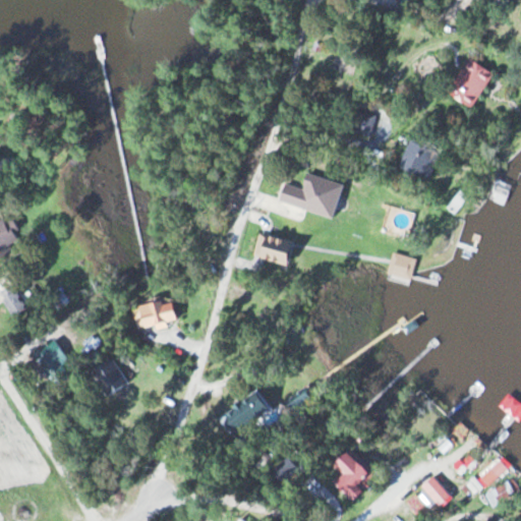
[(473,109),(490,72),(465,60),(448,97),(473,109)]
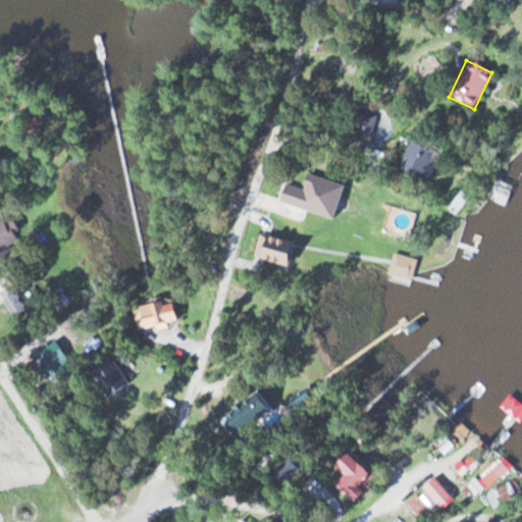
[(348,131),(368,138),(375,116),(355,109),(348,131)]
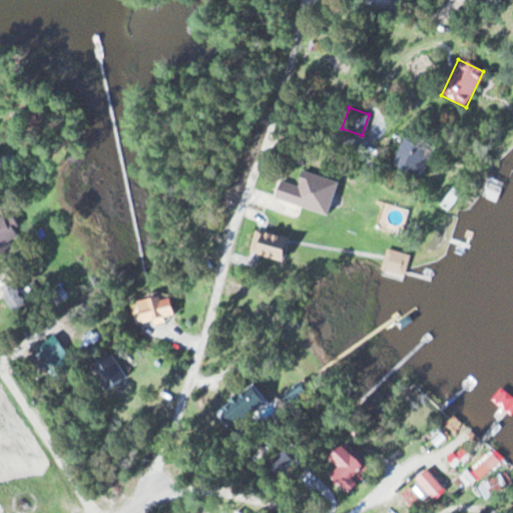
[(433,150),(402,138),(391,165),(422,177),(433,150)]
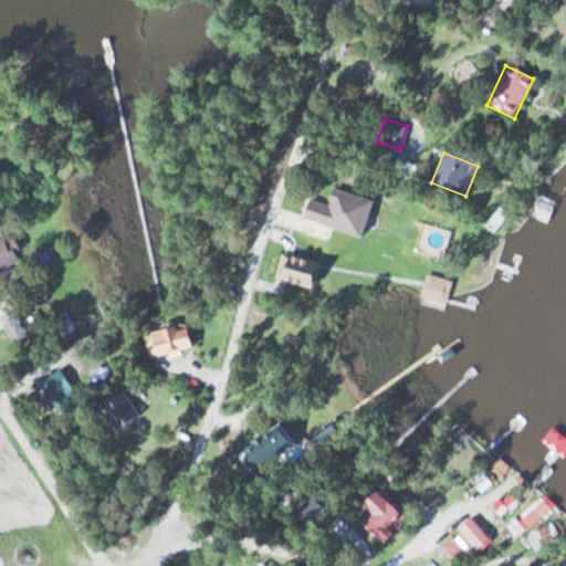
[(13,238),(3,241),(0,231),(0,278),(25,269),(13,238)]
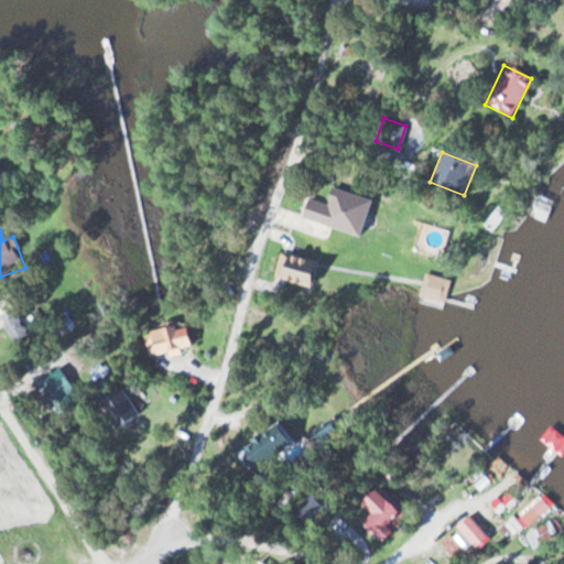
[(273,274),(306,289),(316,264),(283,250),(273,274)]
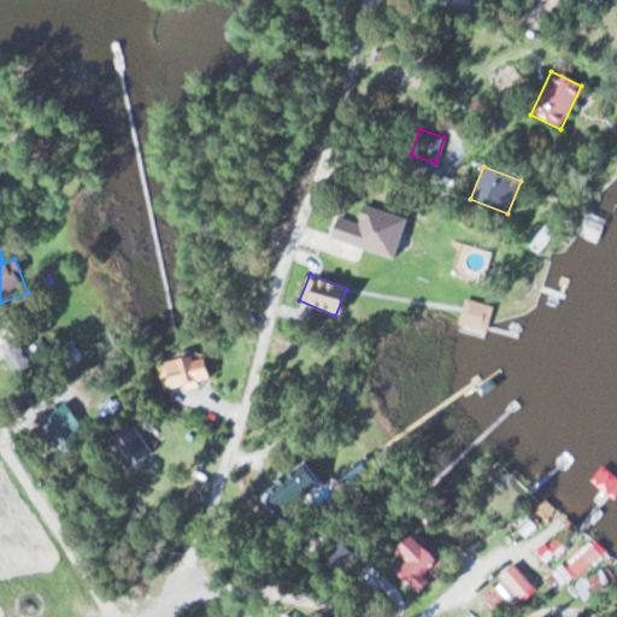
[(492,307),(466,299),(458,323),(483,331),(492,307)]
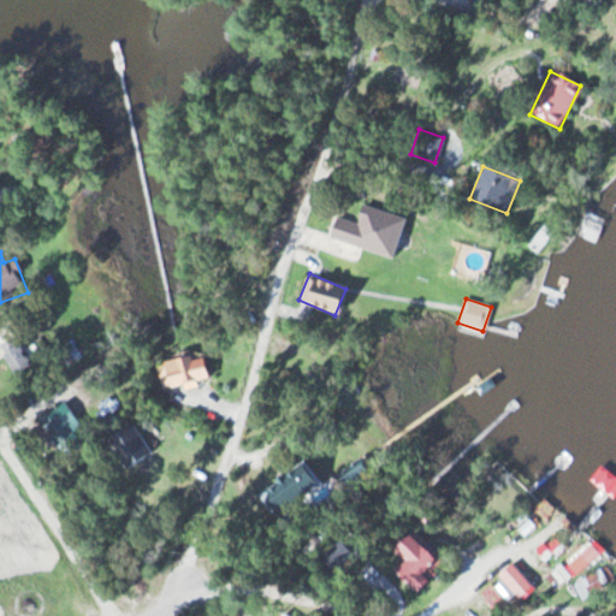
[(37,360),(23,331),(0,343),(0,348),(13,373),(37,360)]
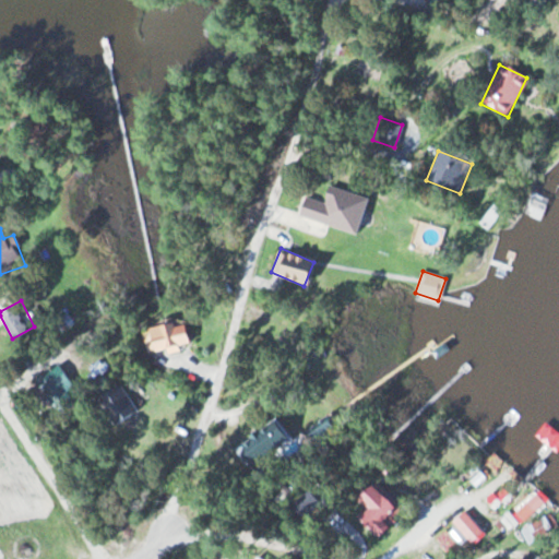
[(146,329),(151,353),(190,344),(185,321),(146,329)]
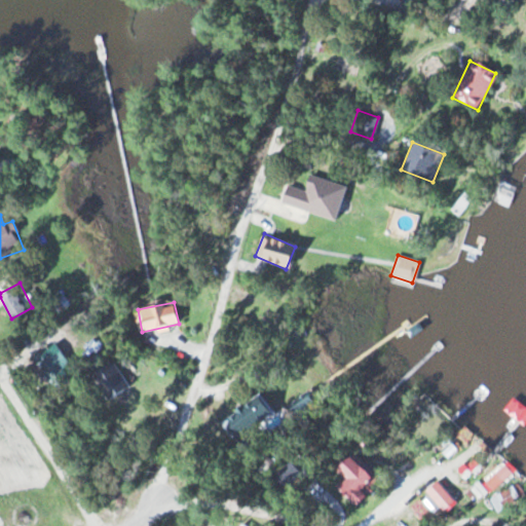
[(66,360),(54,343),(31,359),(42,375),(66,360)]
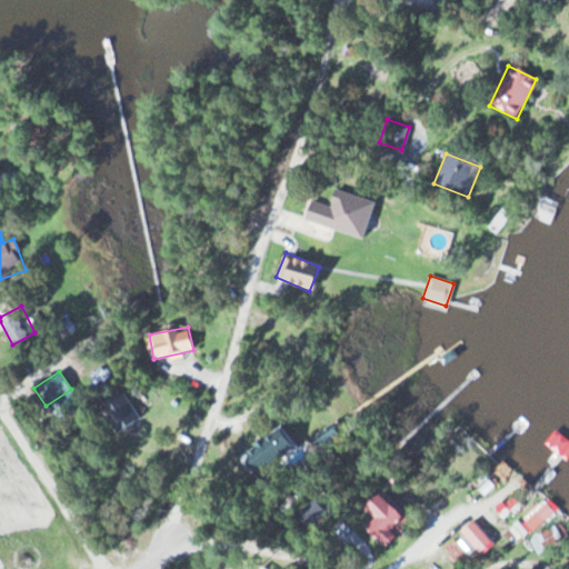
[(98,403),(115,435),(139,422),(122,391),(98,403)]
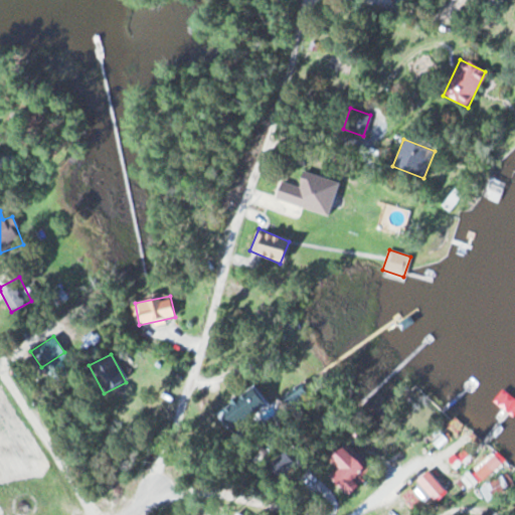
[(235,418),(260,407),(252,391),(228,402),(235,418)]
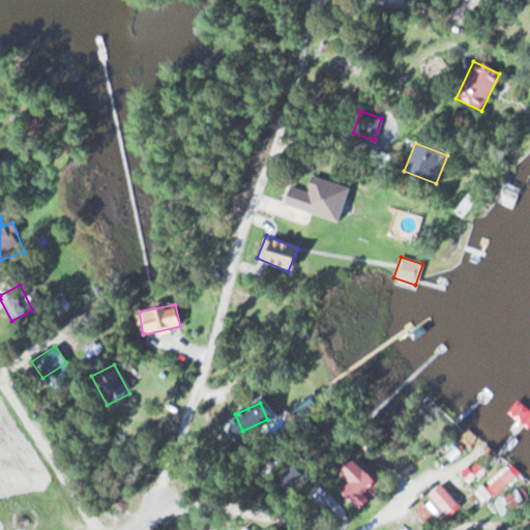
[(339,492),(355,510),(381,486),(354,455),(336,472),(347,483),(339,492)]
